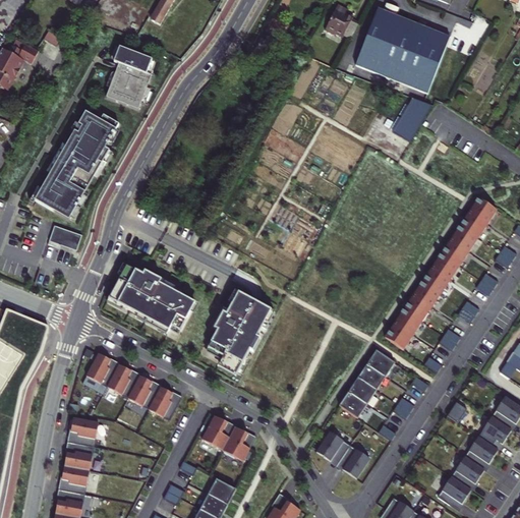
[(160,0),(151,17),(159,22),(172,0),(160,0)]
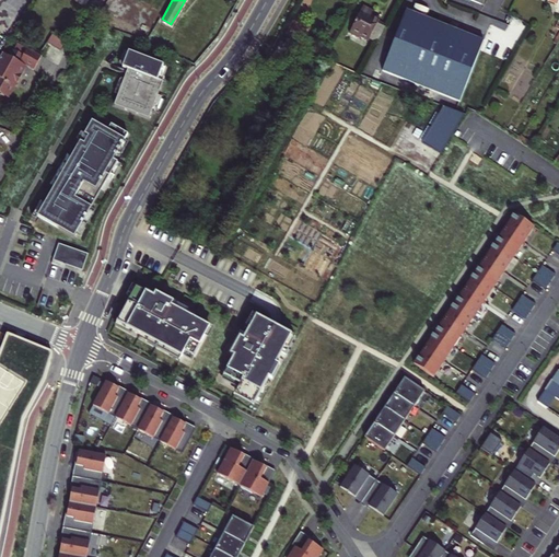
[(458,99),(484,37),(426,13),(428,6),(415,0),(411,9),(406,6),(382,68),(458,99)]
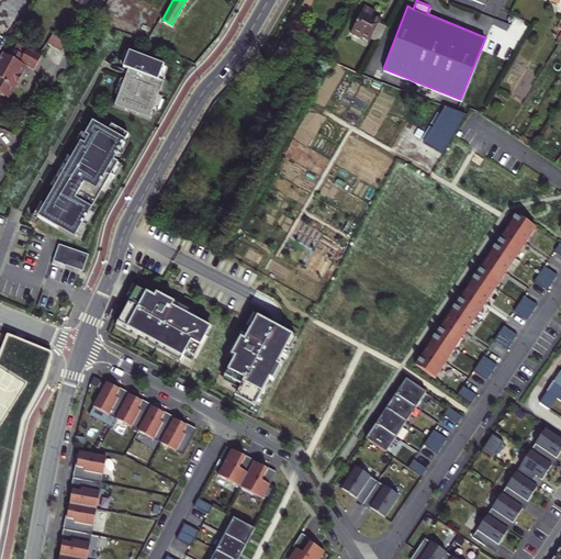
[(370,10),(371,7),(363,3),(349,30),(359,35),(360,33),(369,37),(370,35),(378,40),(386,23),(379,19),(380,17),(373,13),(374,11),(370,10)]
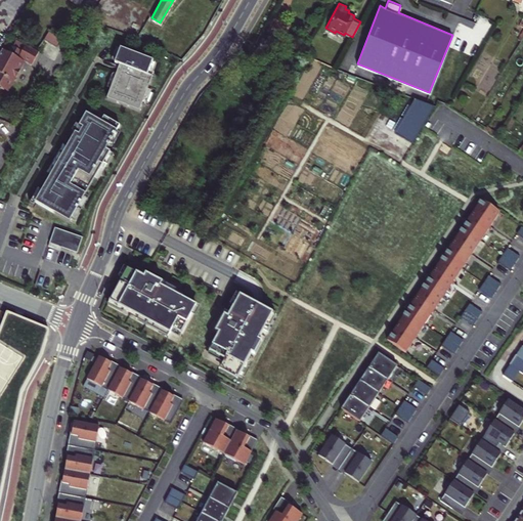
[(197,30),(199,31),(212,8),(209,6),(197,30)]
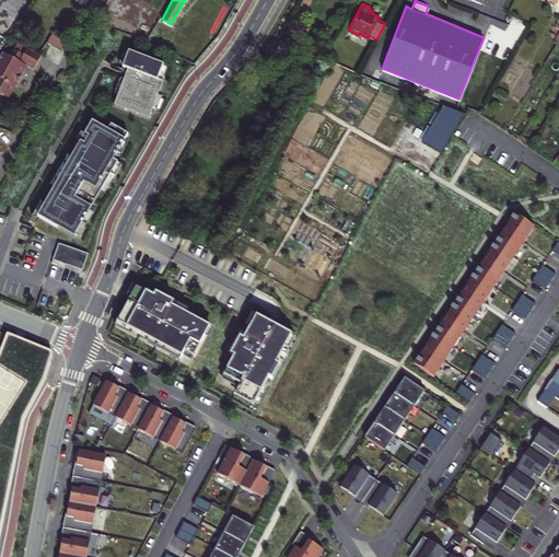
[(214,35),(229,10),(226,9),(212,33),(214,35)]
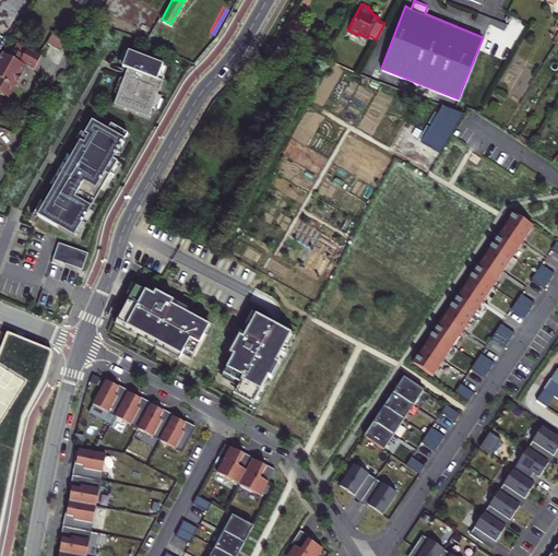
[(26,46),(18,40),(13,47),(23,52),(26,46)]
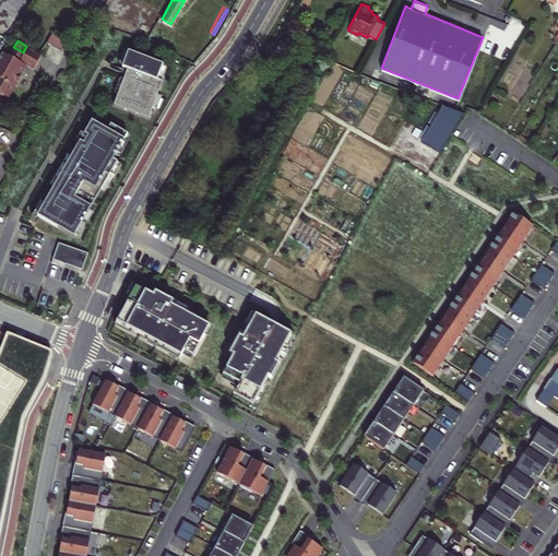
[(40,54),(26,46),(23,52),(13,47),(9,54),(2,50),(0,54),(0,92),(2,93),(9,91),(13,83),(12,82),(14,79),(16,80),(21,72),(19,71),(23,62),(33,68),(40,54)]
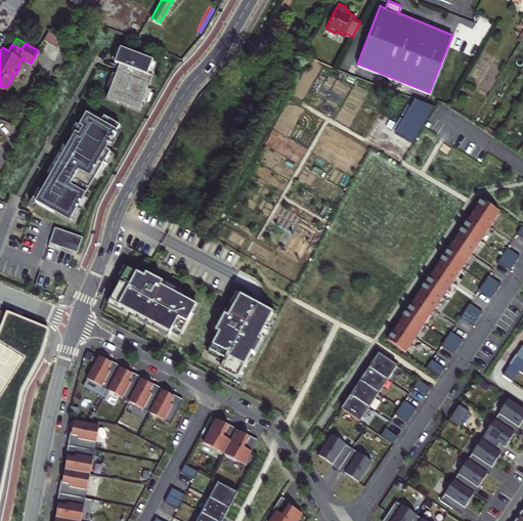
[(150,57),(119,44),(113,59),(118,61),(104,94),(137,107),(150,74),(145,72),(150,57)]
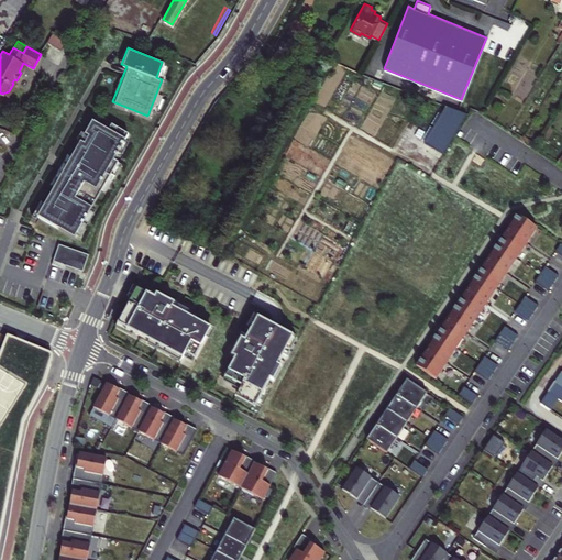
[(286,70),(290,63),(277,56),(273,64),(286,70)]
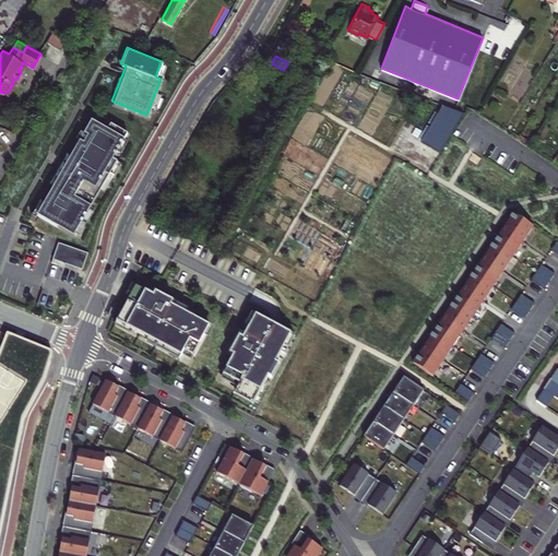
[(310,69),(304,80),(309,82),(315,71),(310,69)]
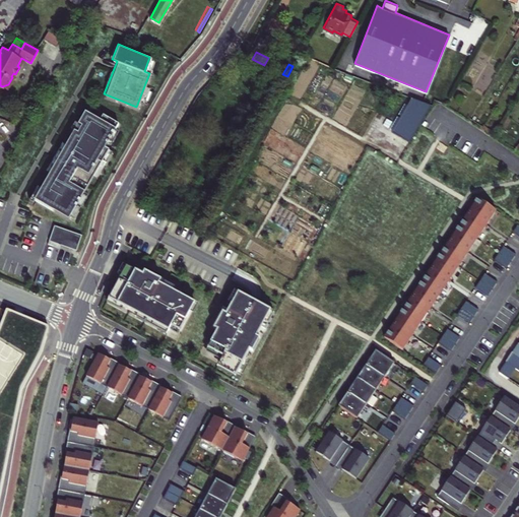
[(431,104),(410,95),(391,130),(409,140),(418,124),(431,104)]
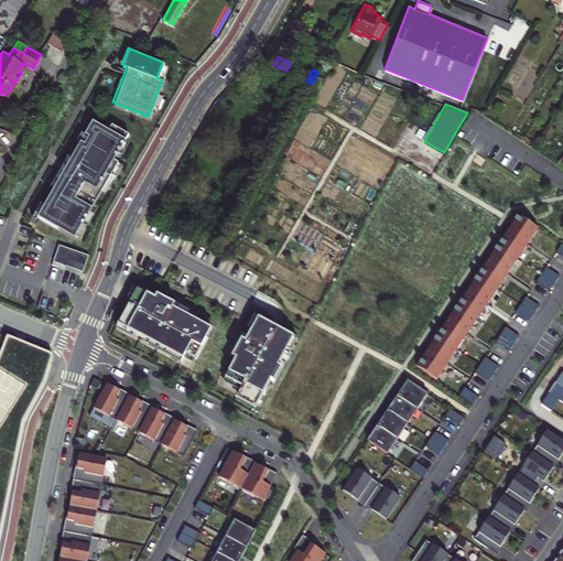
[(106,127),(90,118),(83,131),(86,133),(82,140),(78,138),(34,213),(72,235),(116,159),(111,157),(127,131),(109,121),(106,127)]
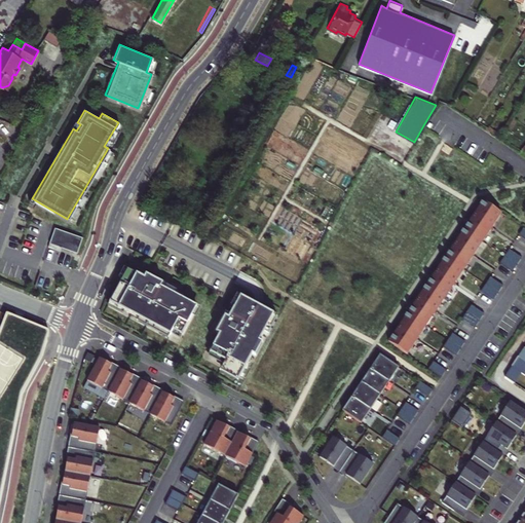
[(77,122),(74,120),(70,126),(73,128),(76,131),(80,124),(77,122)]
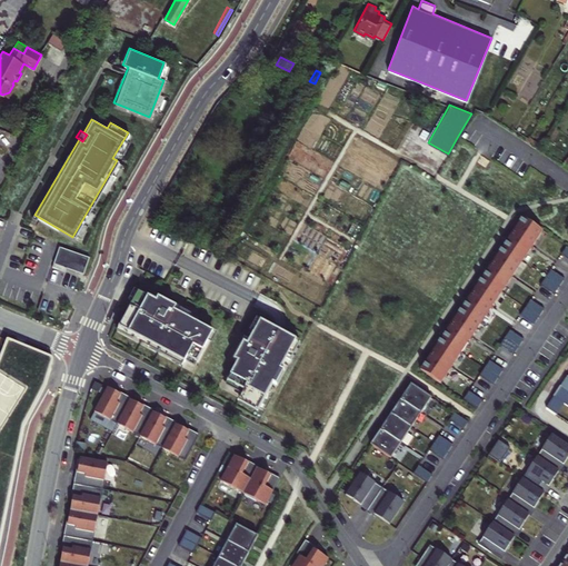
[(542,228),(522,215),(511,230),(531,244),(542,228)]
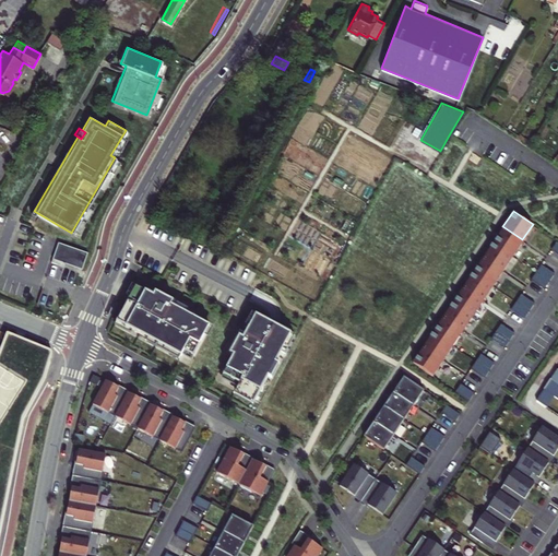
[(522,239),(502,226),(493,240),(512,255),(522,239)]
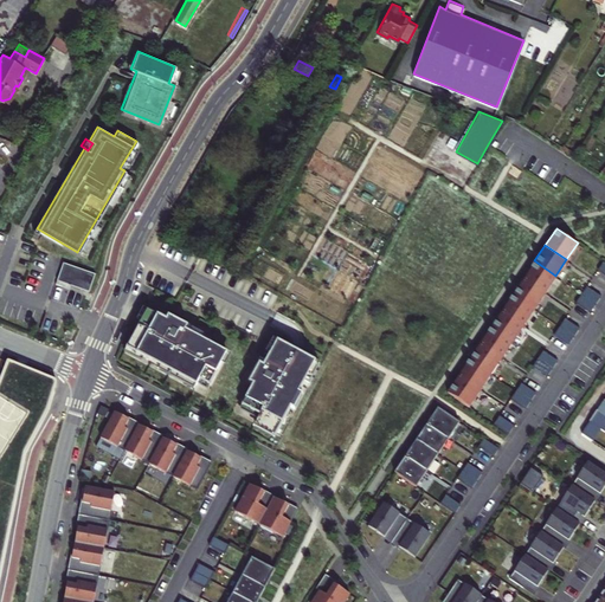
[(89,290),(95,272),(63,260),(57,278),(70,283),(89,290)]
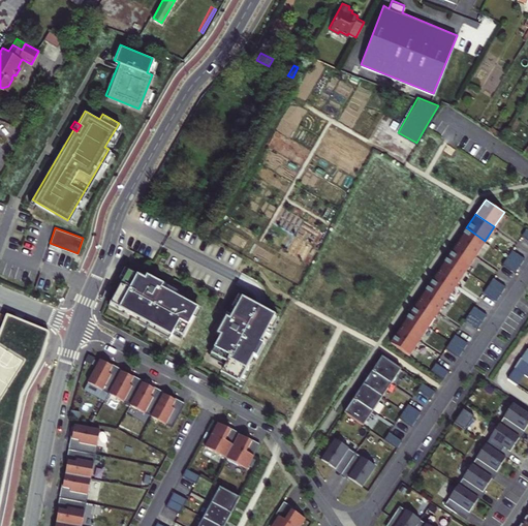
[(485,241),(466,227),(457,242),(475,254),(485,241)]
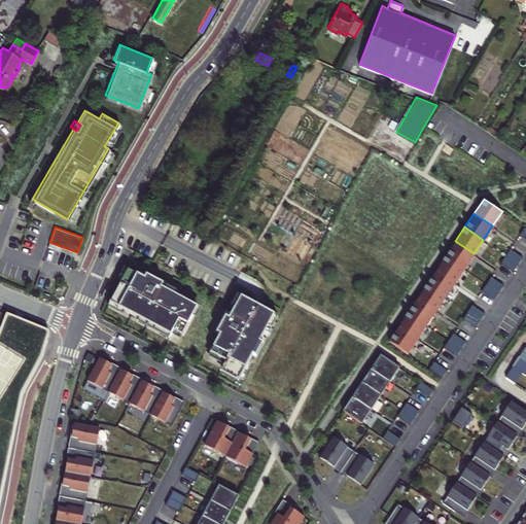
[(474,253),(455,241),(446,255),(464,268),(474,253)]
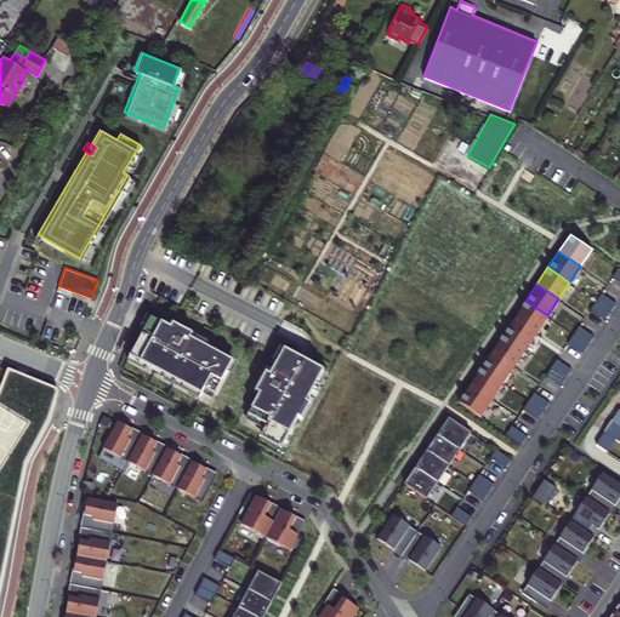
[(615,301),(599,291),(595,300),(609,309),(615,301)]
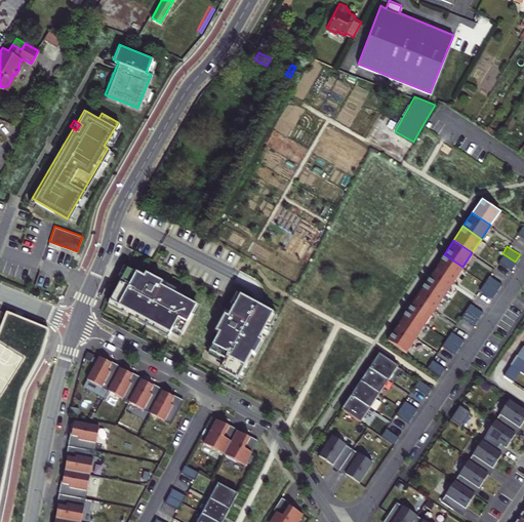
[(515,262),(502,253),(497,259),(511,269),(515,262)]
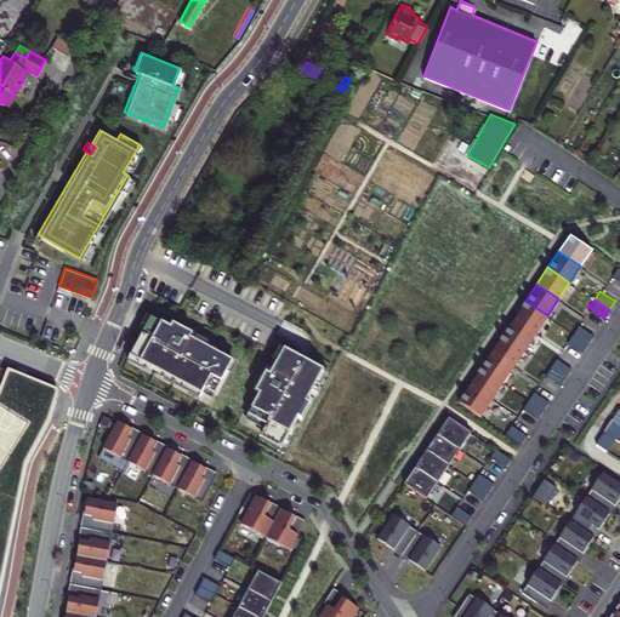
[(547,315),(525,301),(513,316),(535,332),(547,315)]
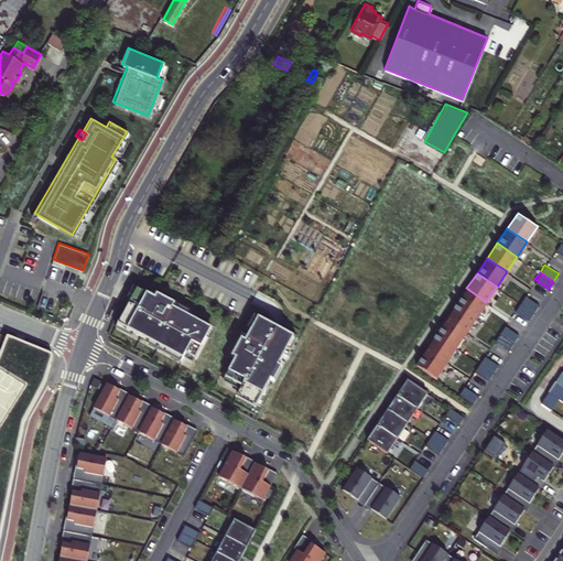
[(117,323),(182,358),(185,353),(195,358),(212,327),(194,319),(196,314),(179,304),(176,309),(172,306),(174,302),(148,288),(145,292),(136,287),(117,323)]
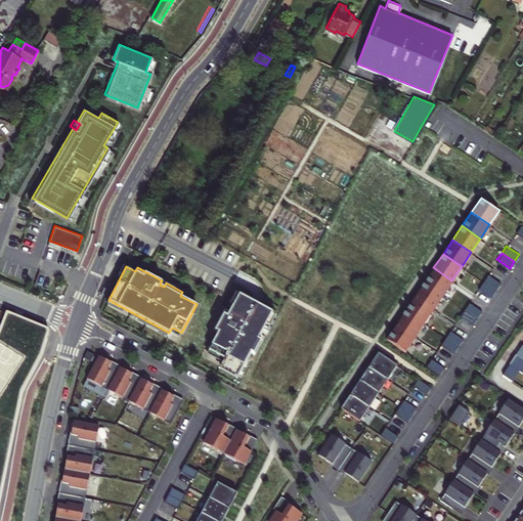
[(451,280),(433,267),(424,281),(442,294),(451,280)]
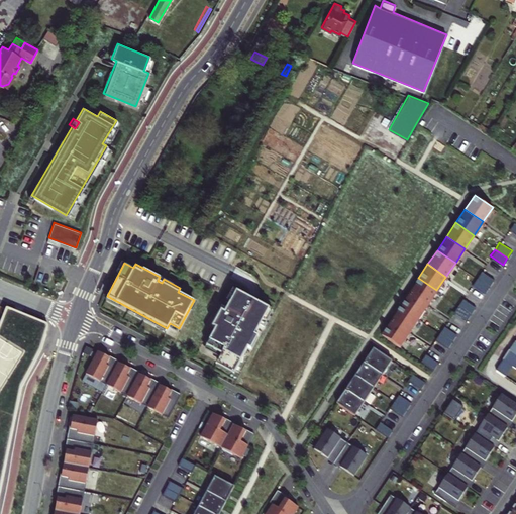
[(493,278),(481,270),(477,277),(489,285),(493,278)]
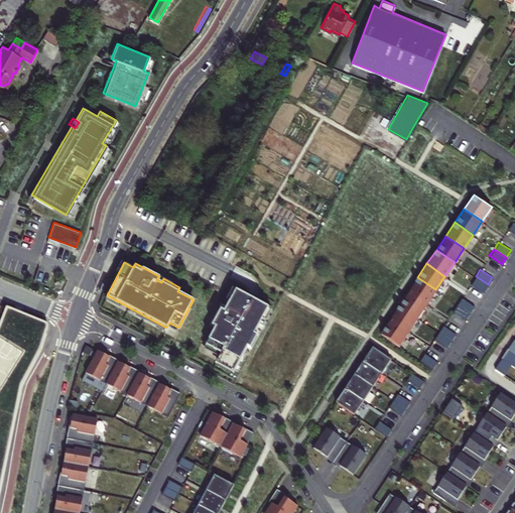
[(488,284),(476,276),(471,283),(483,291),(488,284)]
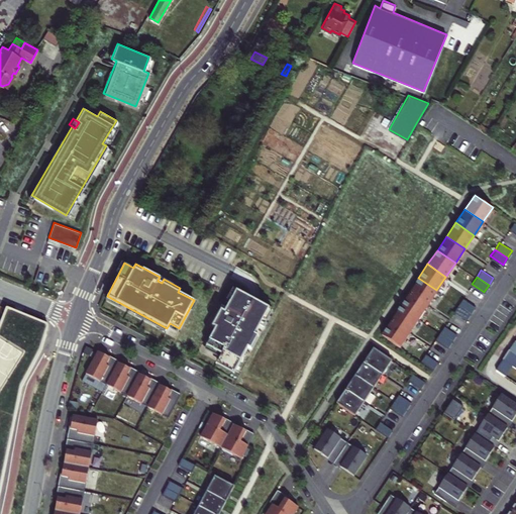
[(436,290),(418,278),(409,292),(427,304),(436,290)]
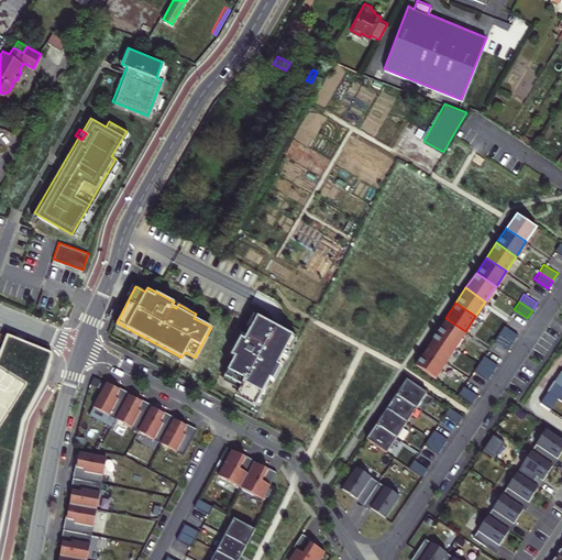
[(275,326),(256,316),(249,329),(244,339),(240,337),(231,354),(234,357),(224,376),(240,385),(237,392),(256,403),(293,335),(275,326)]
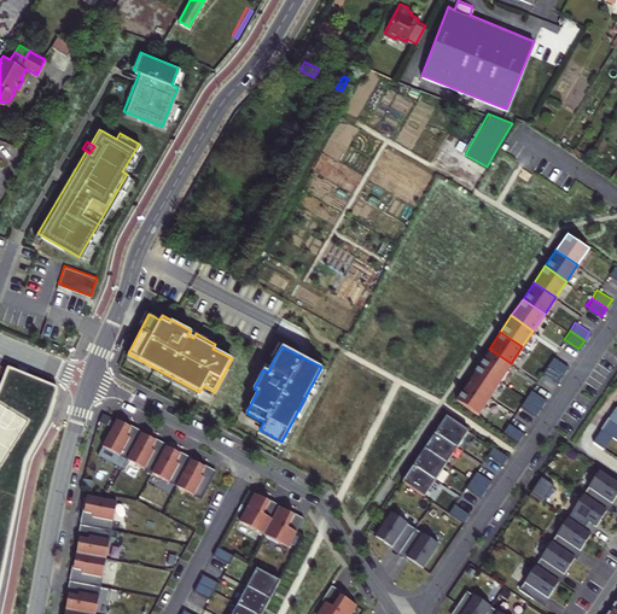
[(511,363),(489,349),(478,364),(500,379),(511,363)]
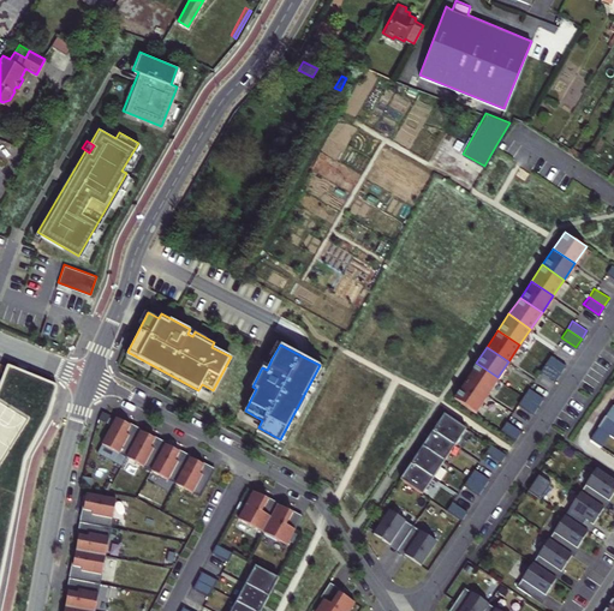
[(565,364),(550,353),(544,361),(559,371),(565,364)]
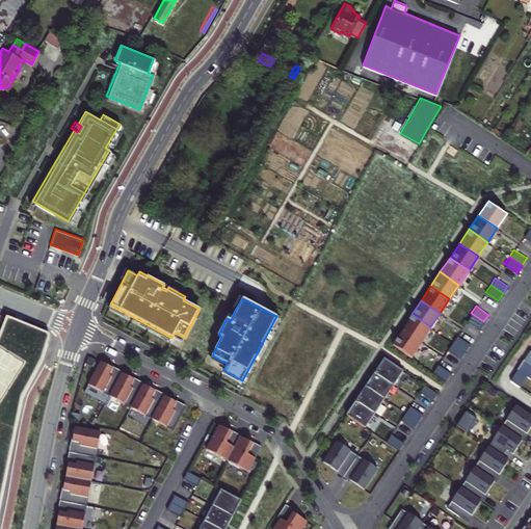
[(483,321),(471,313),(467,320),(479,328),(483,321)]
